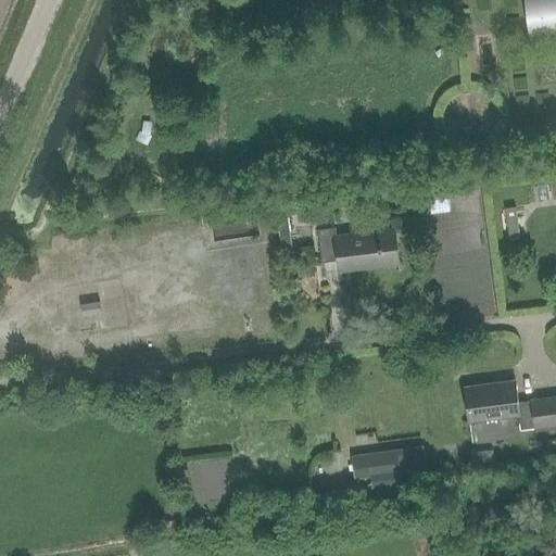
[(555,0),(525,0),(529,33),(529,38),(555,34),(555,29),(555,22),(555,21),(555,0)]
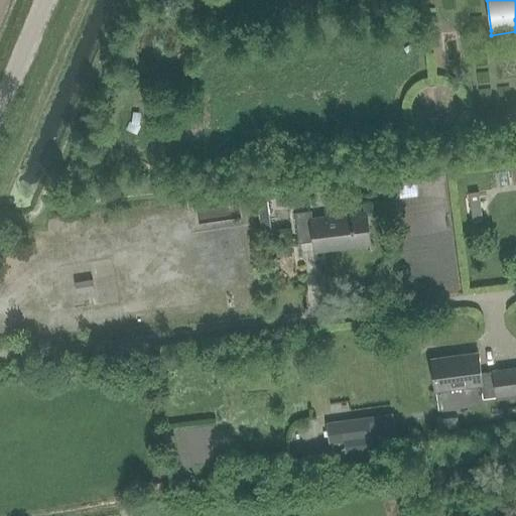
[(415,183),(397,186),(399,199),(417,196),(415,183)]
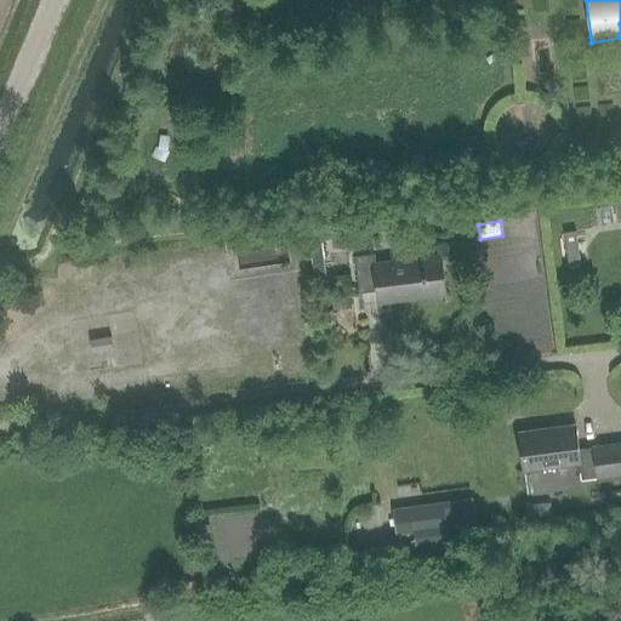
[(579,267),(575,233),(563,234),(568,268),(579,267)]
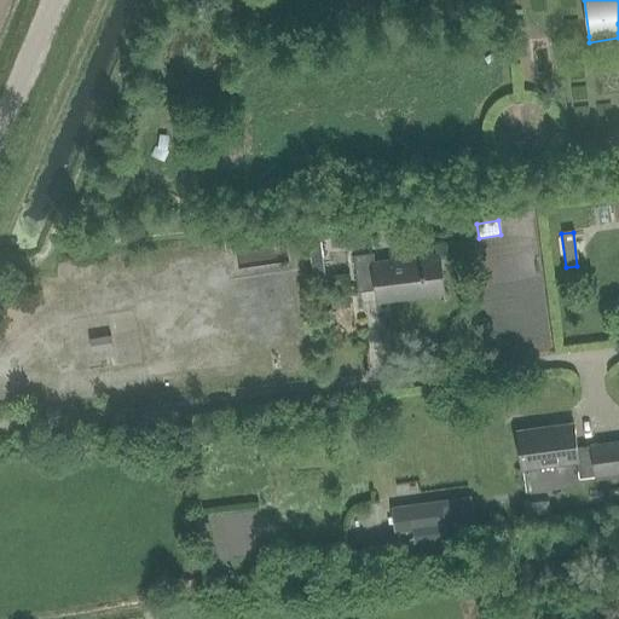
[(289,256),(288,235),(241,237),(242,260),(289,256)]
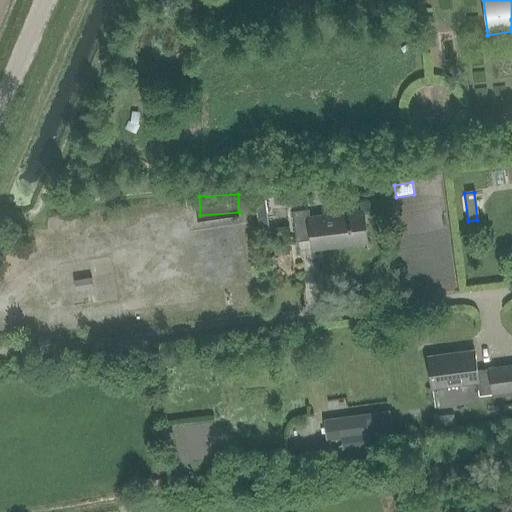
[(264,200),(254,202),(259,231),(269,230),(264,200)]
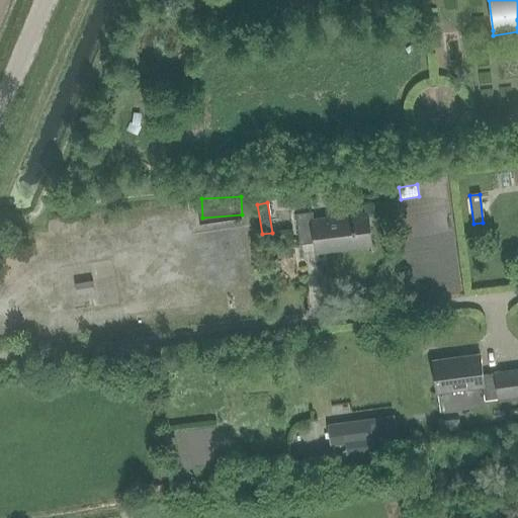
[(317,254),(372,247),(367,212),(314,220),(313,212),(296,214),(300,246),(316,244),(317,254)]
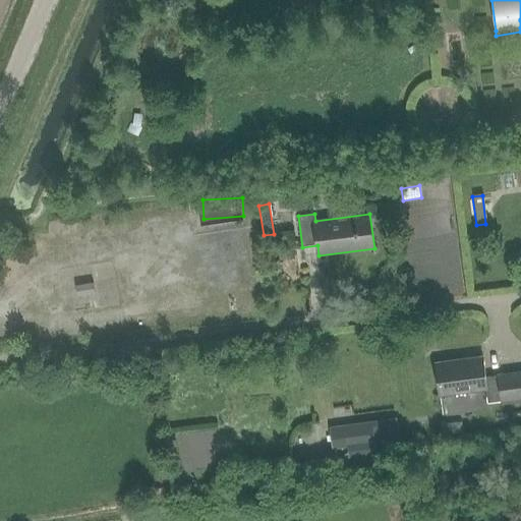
[(93,293),(91,282),(73,284),(75,296),(93,293)]
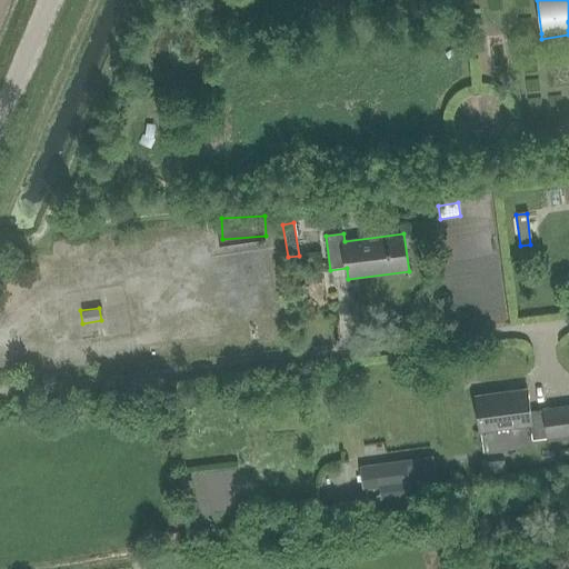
[(528,390),(476,397),(480,432),(531,426),(533,440),(568,436),(568,406),(543,410),(543,411),(530,412),(528,390)]
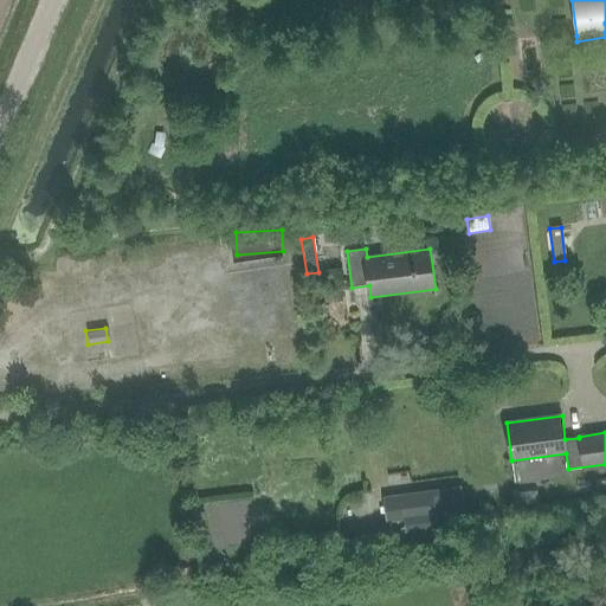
[(439,534),(437,519),(465,515),(462,487),(384,497),(387,523),(405,521),(406,539),(439,534)]
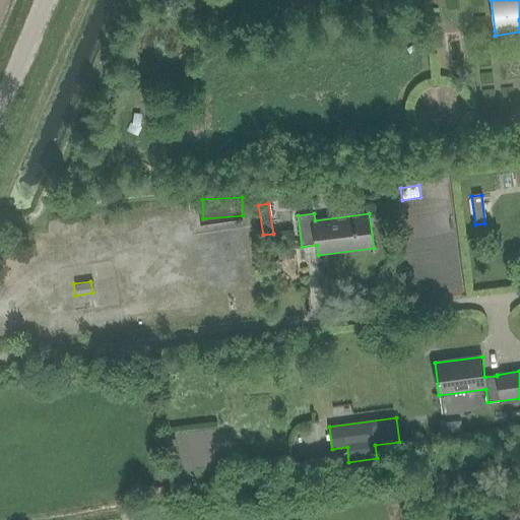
[(161,488),(152,489),(154,500),(164,499),(166,499),(164,486),(161,488)]
